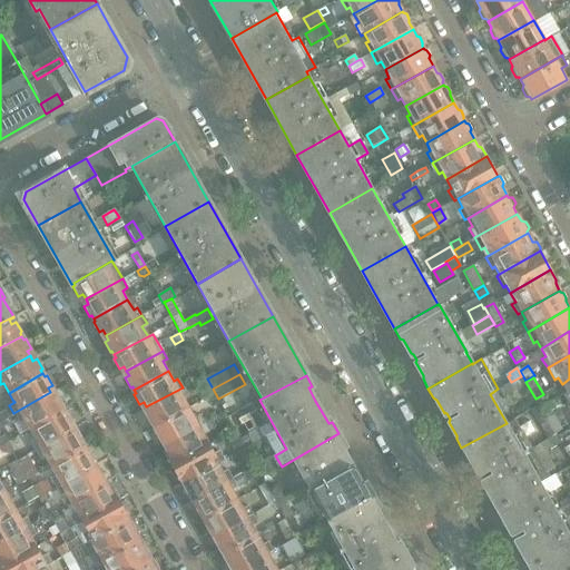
[(514,390),(510,383),(498,390),(502,396),(514,390)]
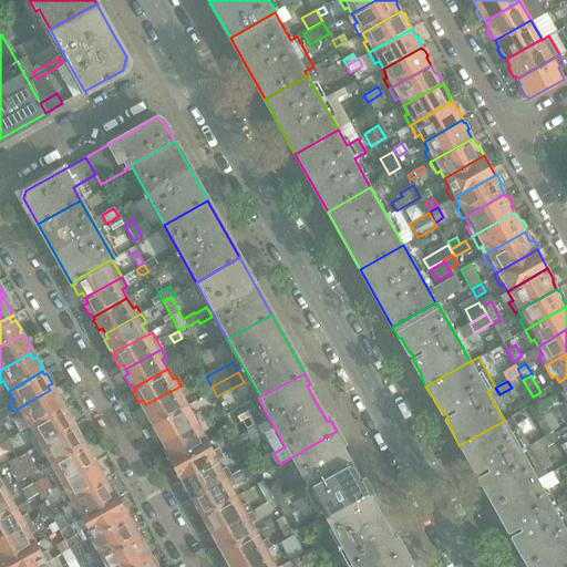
[(186,393),(182,385),(145,404),(148,410),(144,412),(150,422),(152,421),(154,424),(187,405),(182,395),(186,393)]
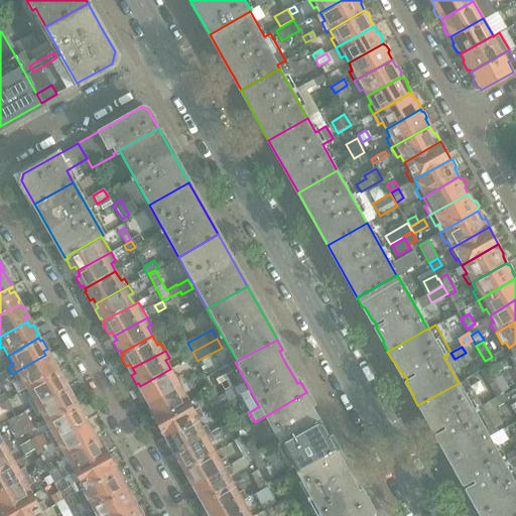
[(26,387),(56,370),(55,368),(57,367),(51,358),(48,360),(45,355),(12,374),(16,381),(17,382),(22,380),(26,387)]
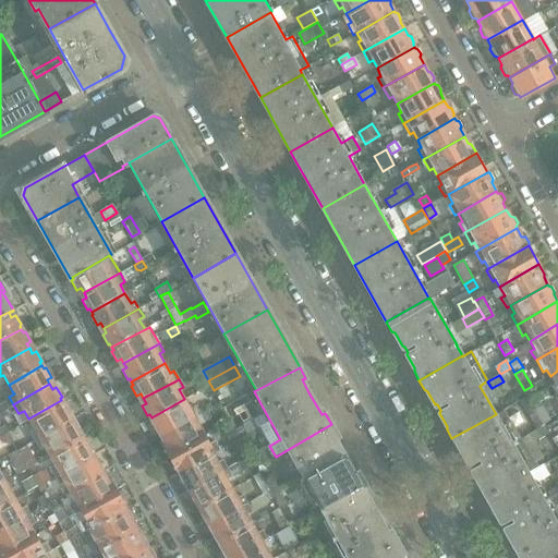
[(535,409),(550,400),(545,391),(530,400),(535,409)]
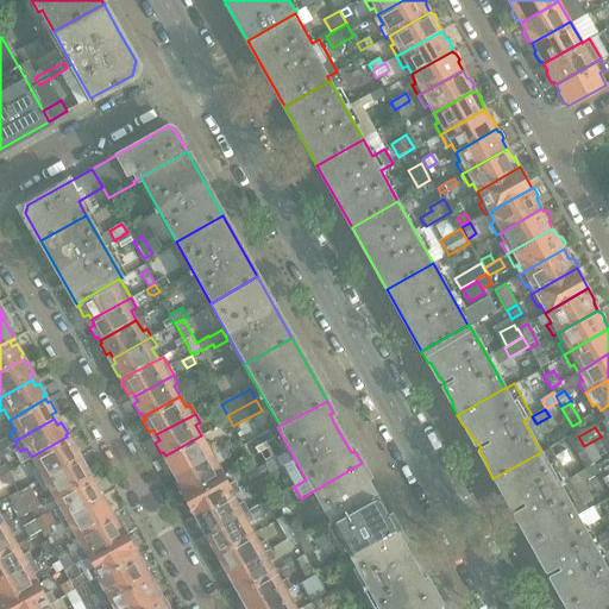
[(239,440),(234,431),(226,435),(231,445),(239,440)]
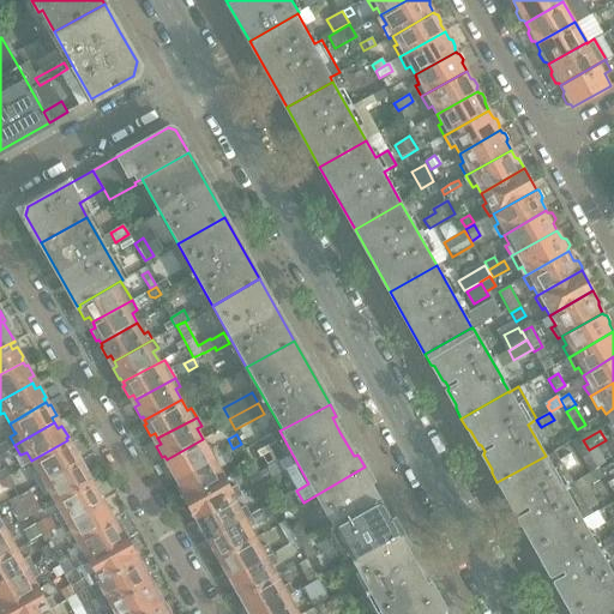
[(597,467),(578,435),(571,440),(589,471),(597,467)]
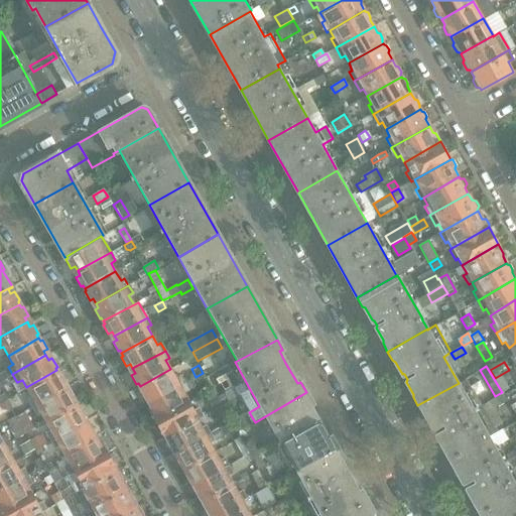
[(151,401),(182,383),(178,375),(175,377),(170,369),(140,386),(141,389),(139,390),(145,399),(148,396),(151,401)]
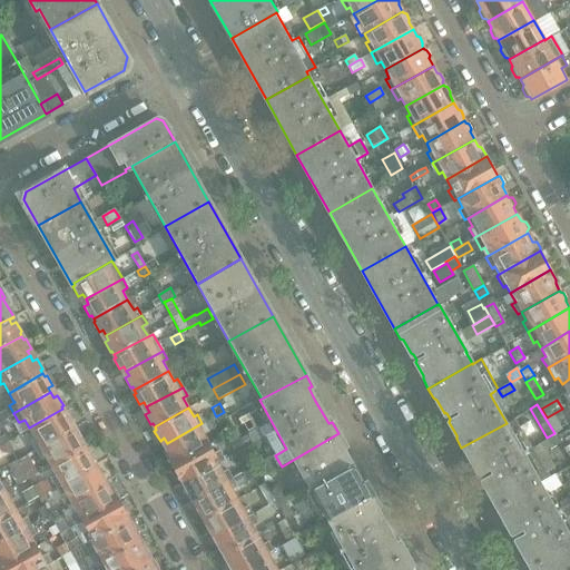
[(35,450),(71,429),(69,424),(72,422),(67,412),(65,413),(62,409),(29,428),(33,436),(35,440),(30,442),(35,450)]
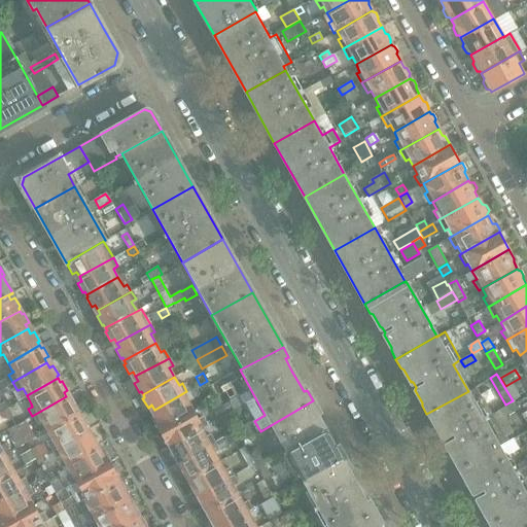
[(202,391),(209,387),(207,383),(200,387),(202,391)]
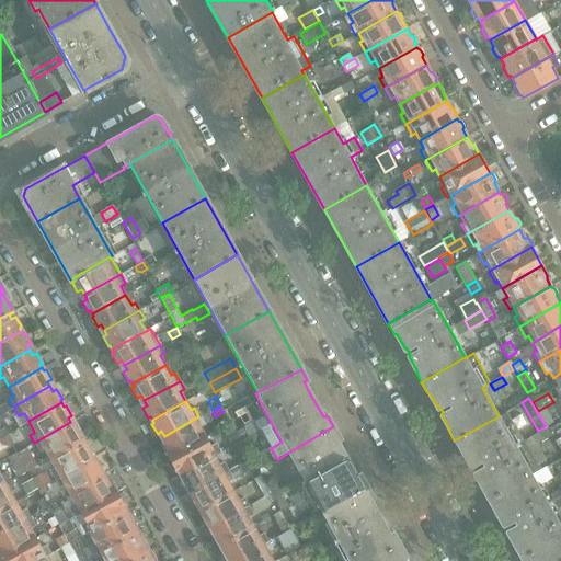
[(553,423),(545,408),(538,412),(547,426),(553,423)]
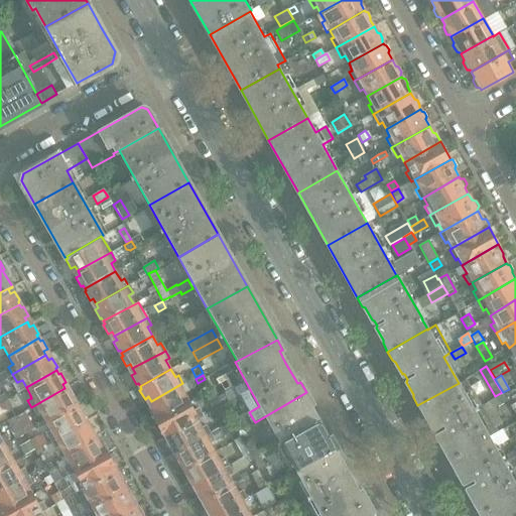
[(0,387),(1,389),(11,383),(8,377),(0,381),(0,387)]
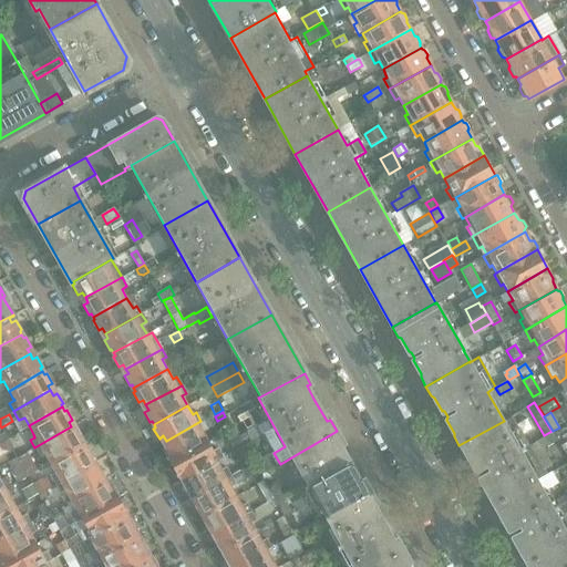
[(521,451),(512,436),(519,432),(511,416),(504,421),(459,445),(464,454),(467,456),(475,470),(477,471),(481,475),(480,478),(487,492),(487,495),(492,505),(537,480),(554,471),(538,441),(521,451)]
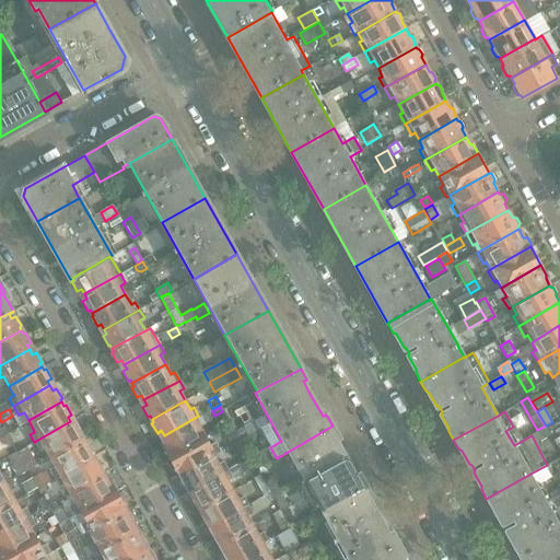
[(167,456),(205,436),(199,427),(203,424),(198,416),(164,435),(166,440),(161,443),(167,456)]
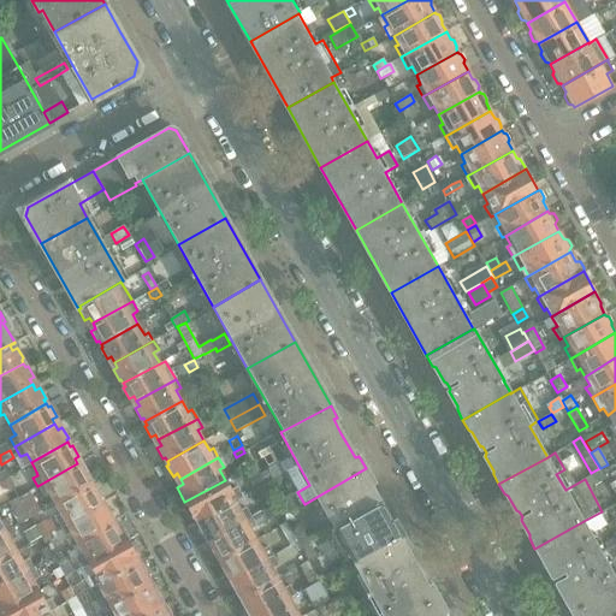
[(285,472),(279,462),(267,471),(273,480),(285,472)]
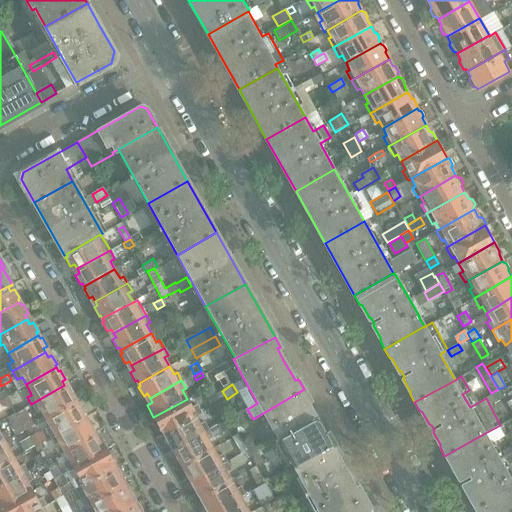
[(45,417),(75,401),(73,398),(75,397),(70,388),(66,390),(64,385),(31,404),(35,411),(36,412),(40,410),(45,417)]
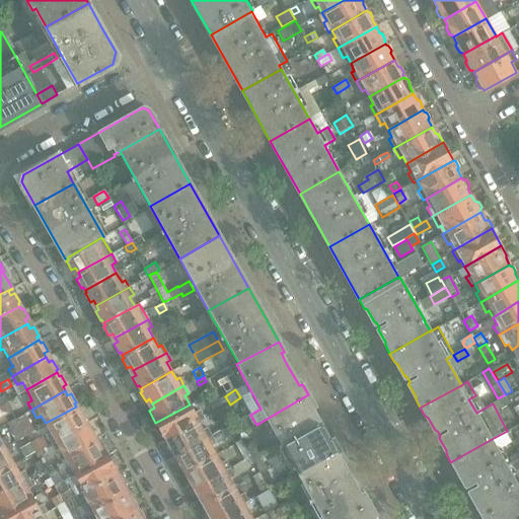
[(518,400),(515,393),(510,395),(516,406),(513,408),(517,415),(518,413),(518,400)]
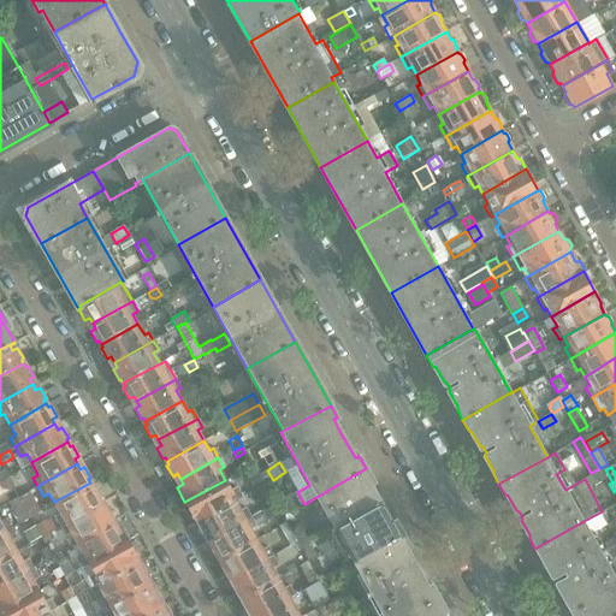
[(391,522),(377,497),(369,484),(373,481),(366,468),(317,497),(353,561),(402,533),(395,520),(391,522)]
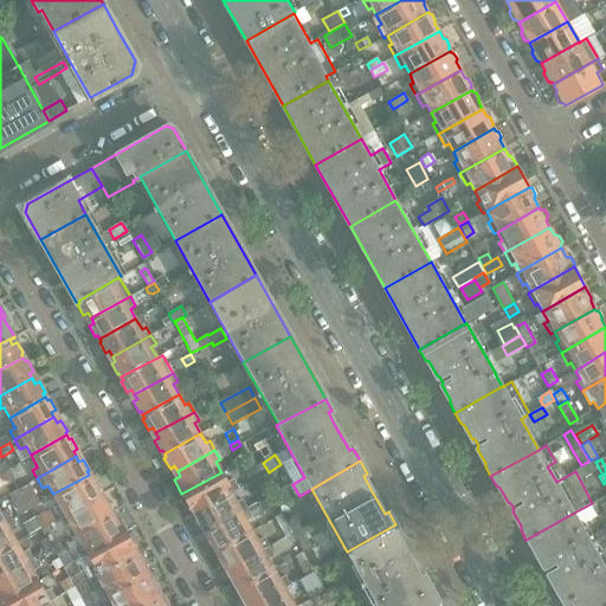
[(595,471),(591,462),(577,470),(582,478),(595,471)]
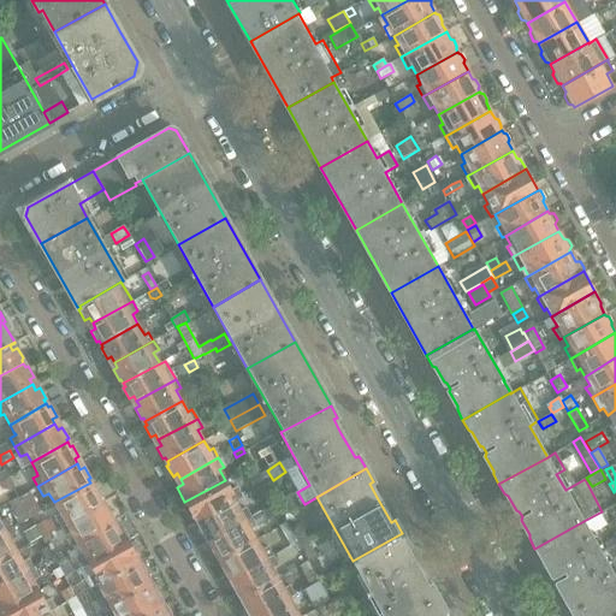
[(200,519),(242,496),(237,487),(231,491),(225,480),(184,502),(193,516),(197,515),(200,519)]
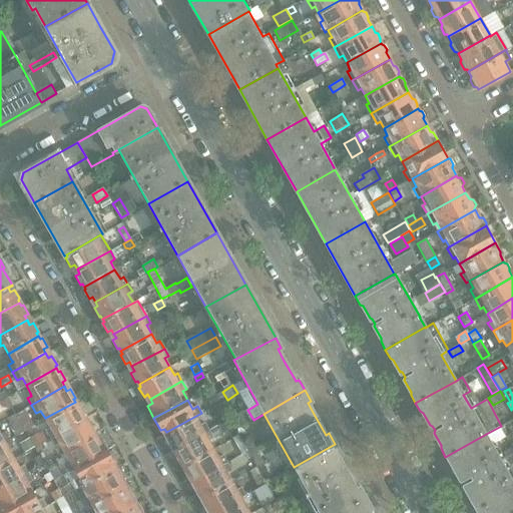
[(50,438),(82,419),(80,415),(84,413),(79,404),(77,405),(75,402),(45,418),(50,428),(46,431),(50,438)]
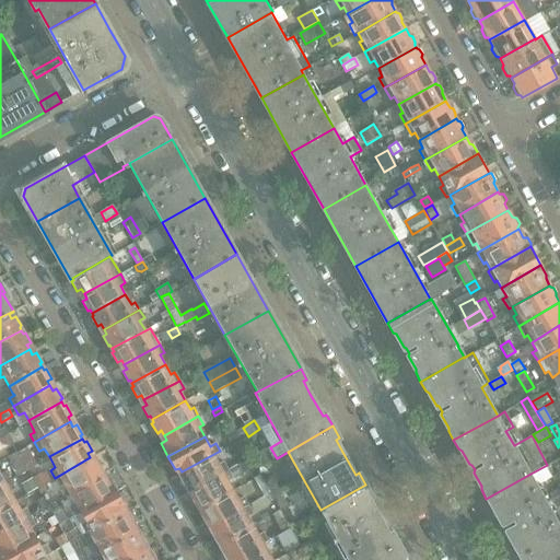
[(249,457),(240,441),(231,445),(240,463),(237,464),(242,473),(255,466),(251,457),(249,457)]
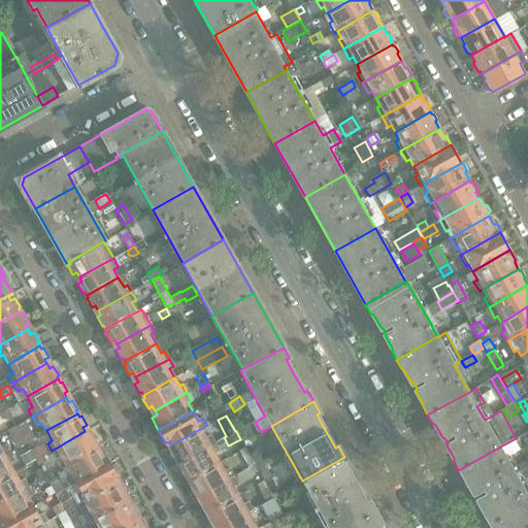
[(35,438),(25,421),(15,427),(26,443),(35,438)]
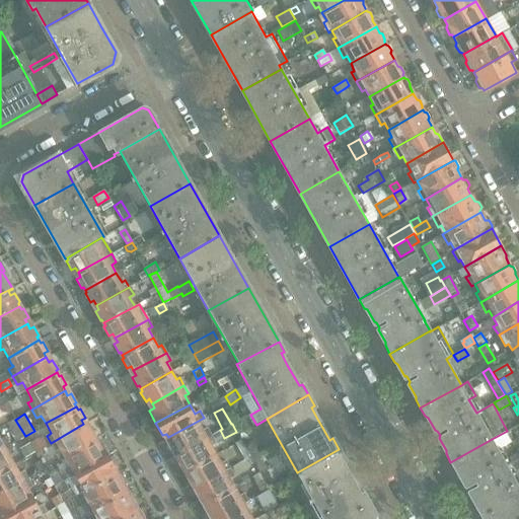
[(177,454),(211,435),(207,429),(203,431),(198,423),(204,419),(204,418),(168,437),(169,437),(166,439),(168,441),(166,442),(171,451),(175,449),(177,454)]
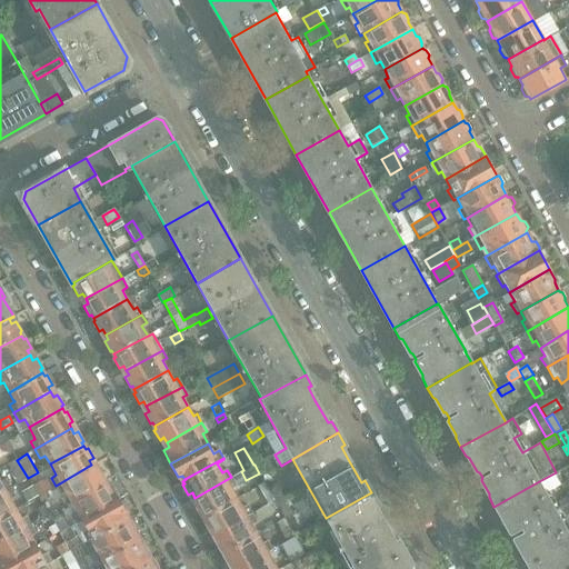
[(28,478),(17,460),(8,465),(18,483),(28,478)]
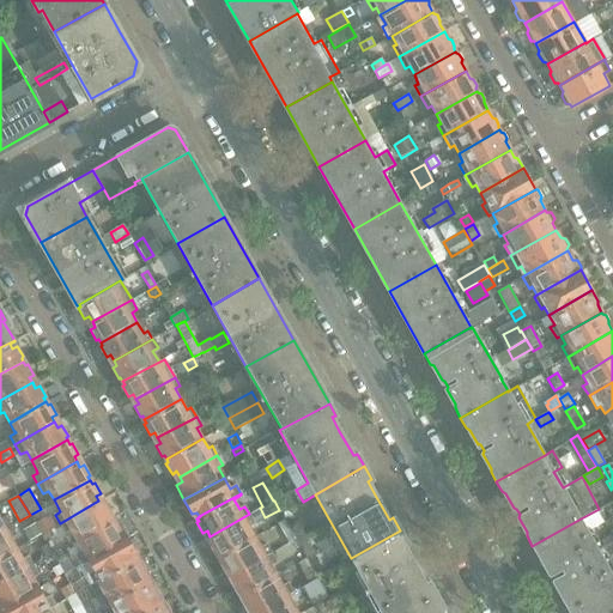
[(76,540),(113,520),(110,516),(113,515),(107,504),(102,507),(98,501),(60,523),(65,533),(71,530),(76,540)]
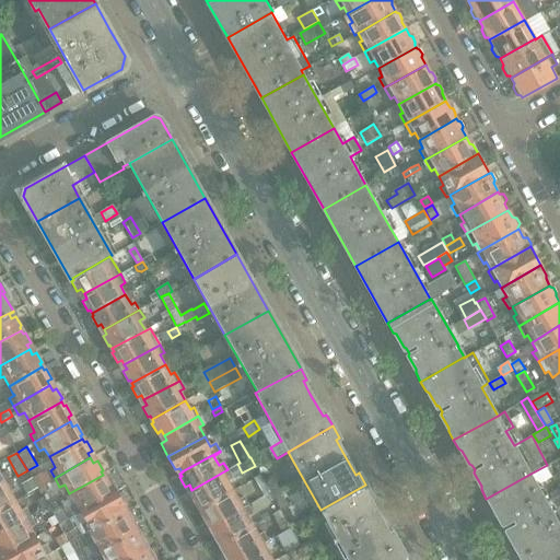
[(228,482),(231,481),(230,479),(241,473),(236,465),(228,470),(228,469),(191,490),(195,494),(190,497),(196,506),(198,505),(199,509),(232,490),(228,482)]
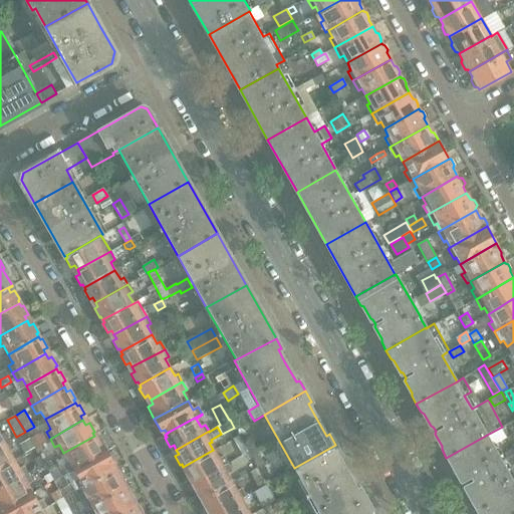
[(45,442),(40,433),(30,439),(34,447),(45,442)]
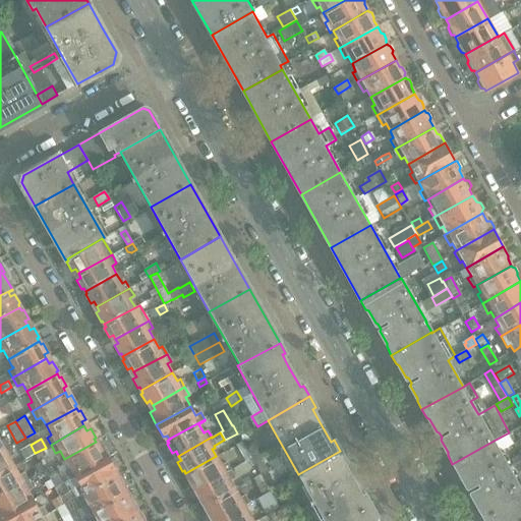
[(0,451),(8,446),(4,440),(1,442),(0,440),(0,451)]
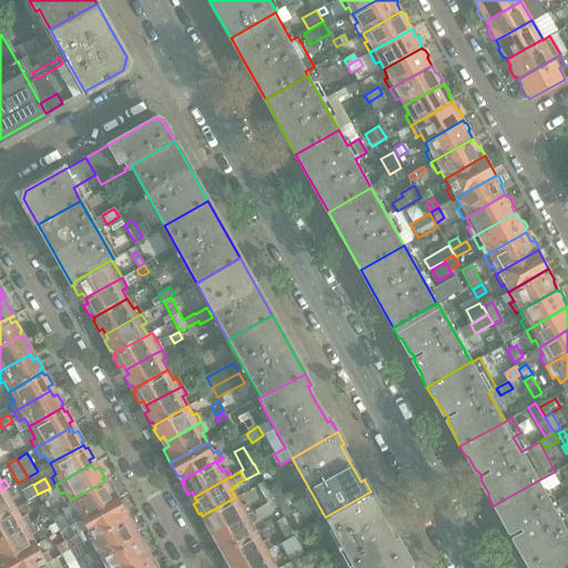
[(567,540),(567,534),(538,480),(493,506),(498,515),(501,516),(508,529),(509,529),(511,530),(514,533),(515,536),(514,538),(521,551),(521,556),(526,565),(567,540)]
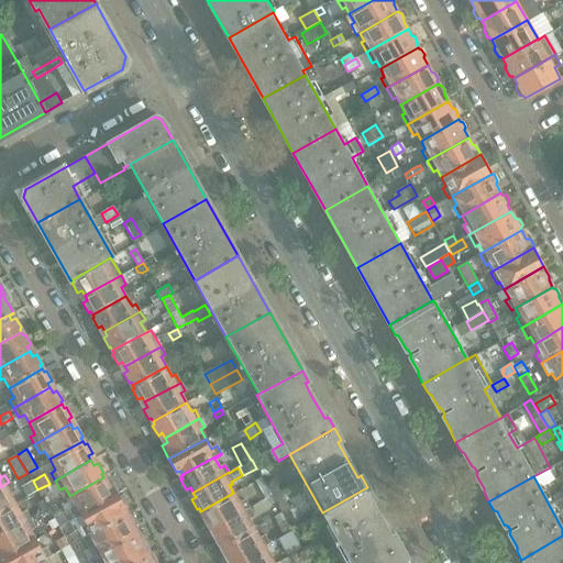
[(76,518),(118,494),(109,478),(106,481),(103,477),(69,496),(76,506),(70,509),(76,518)]
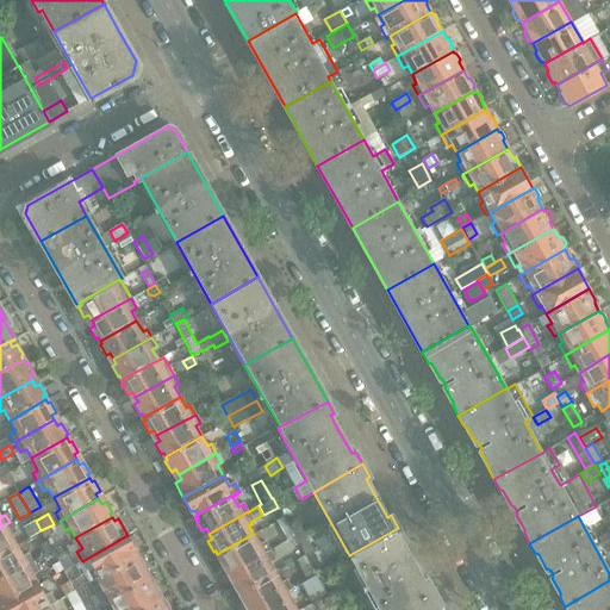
[(294,537),(291,530),(290,531),(282,518),(277,522),(284,535),(275,540),(278,546),(294,537)]
